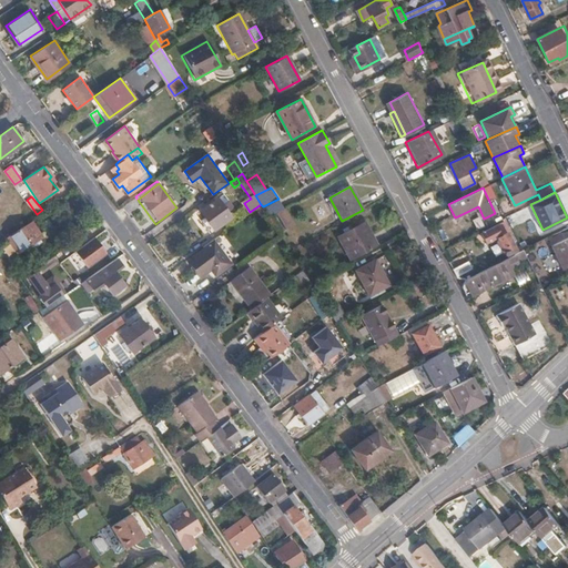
[(269,216),(284,208),(279,199),(263,206),(269,216)]
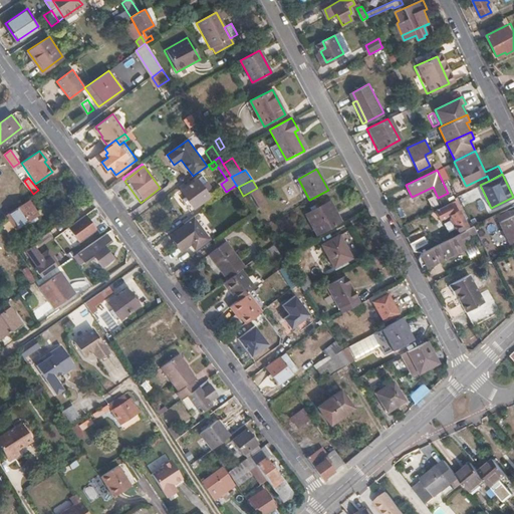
[(189,198),(192,201),(196,208),(211,197),(207,191),(211,188),(207,183),(203,186),(199,181),(184,191),(189,198)]
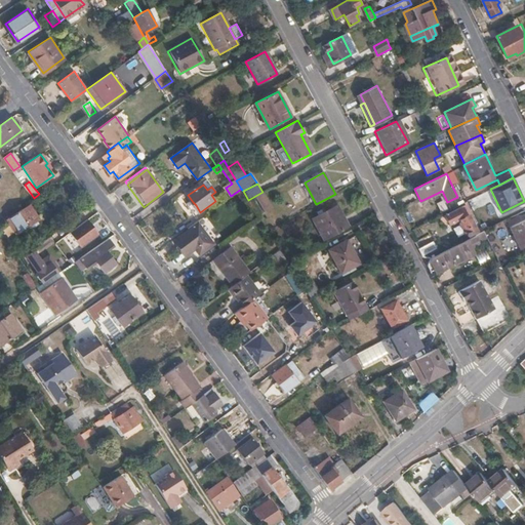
[(462,200),(467,198),(462,188),(457,190),(462,200)]
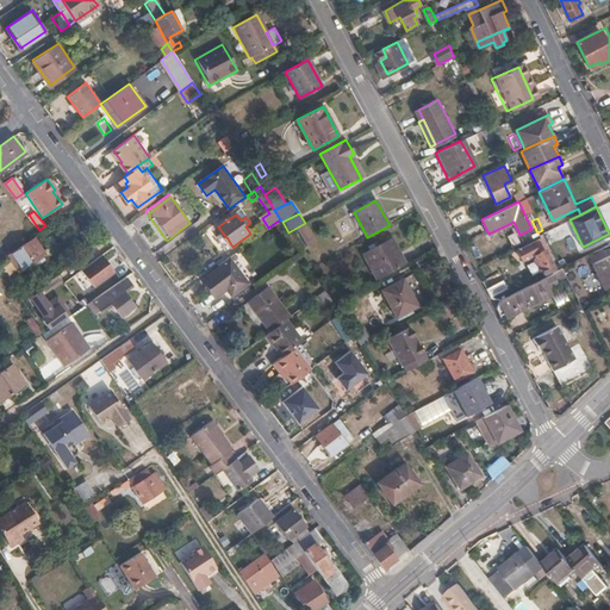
[(307,224),(298,229),(305,247),(315,243),(307,224)]
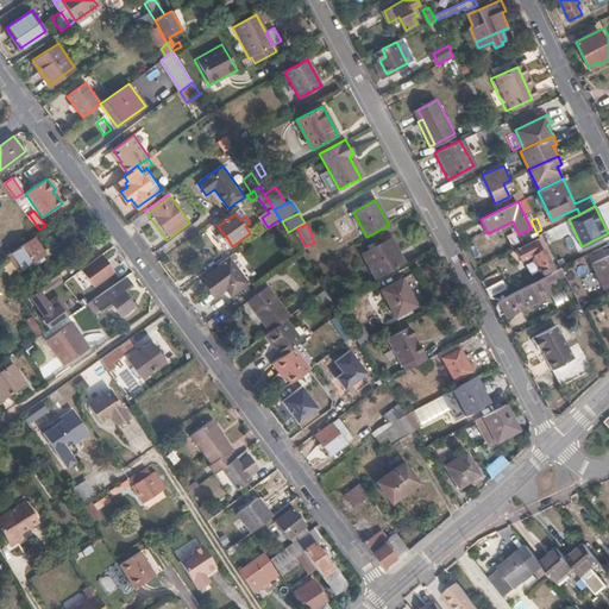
[(545,246),(540,236),(515,248),(521,258),(533,252),(534,255),(532,258),(535,264),(539,264),(542,271),(553,267),(544,248),(545,246)]
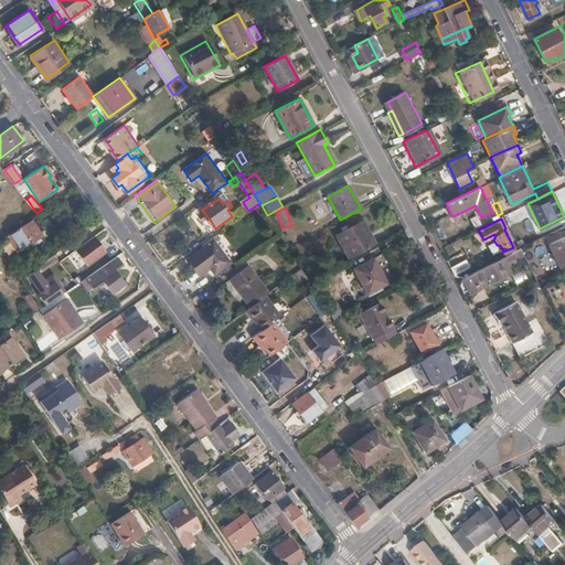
[(41,234),(32,220),(8,235),(18,249),(41,234)]
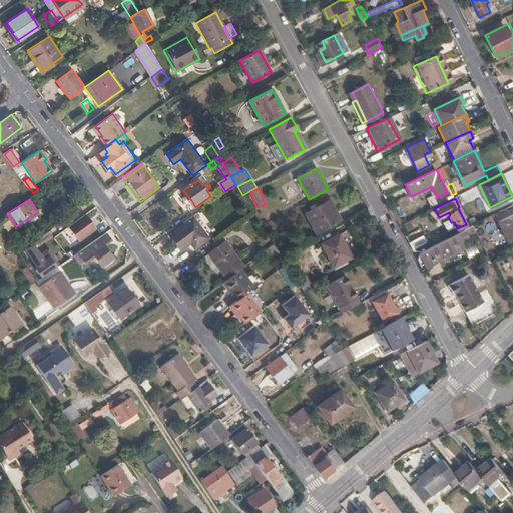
[(318,232),(343,220),(331,199),(321,205),(314,209),(308,212),(318,232)]
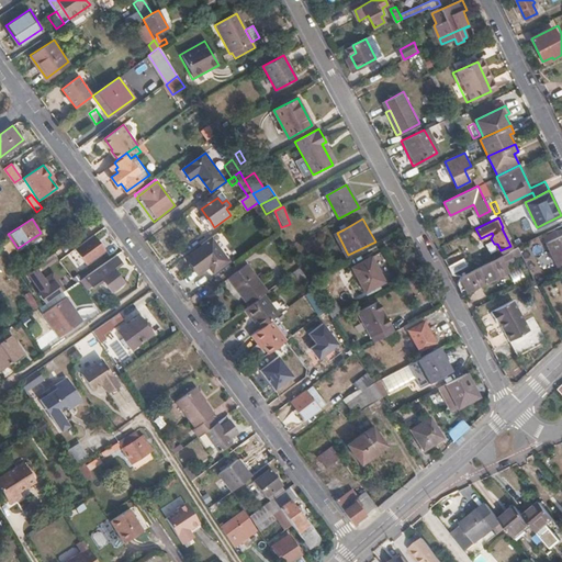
[(555,266),(561,262),(561,234),(544,243),(555,266)]
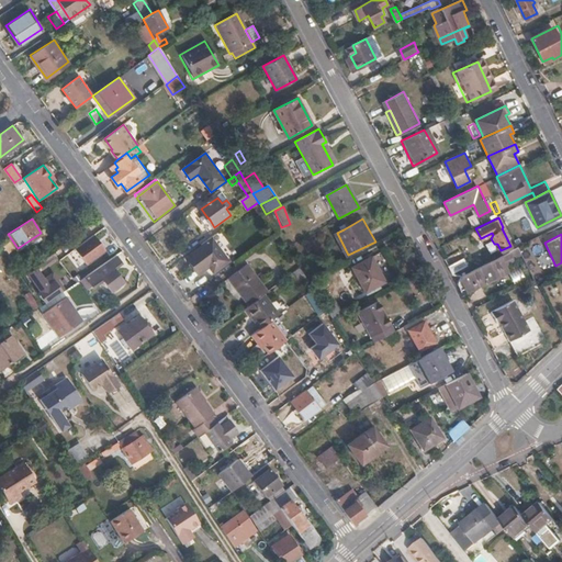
[(93,235),(75,249),(86,265),(104,250),(93,235)]
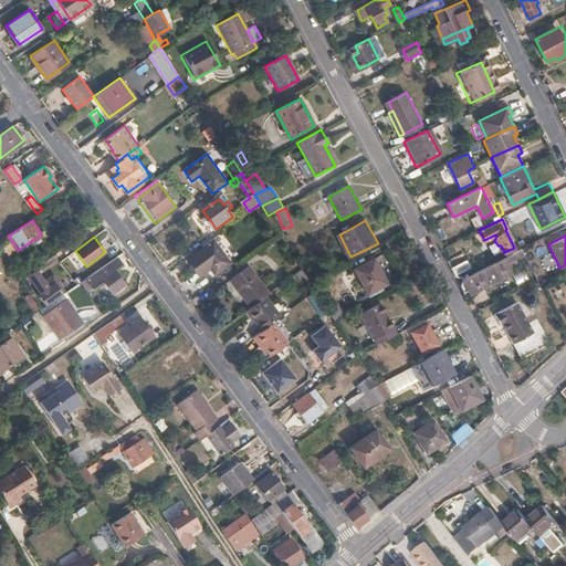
[(212,239),(203,245),(205,247),(188,259),(199,274),(209,266),(215,273),(230,262),(212,239)]
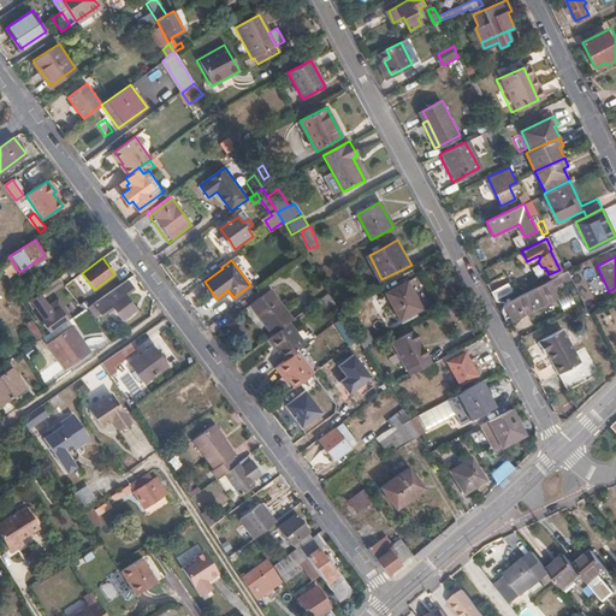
[(579,307),(585,304),(567,270),(499,306),(505,318),(511,315),(513,319),(556,296),(552,289),(562,284),(561,279),(564,278),(579,307)]
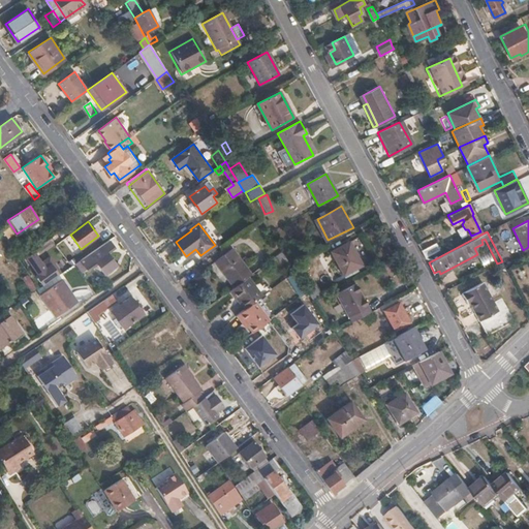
[(112,248),(107,242),(80,260),(85,270),(95,262),(103,274),(115,266),(105,252),(112,248)]
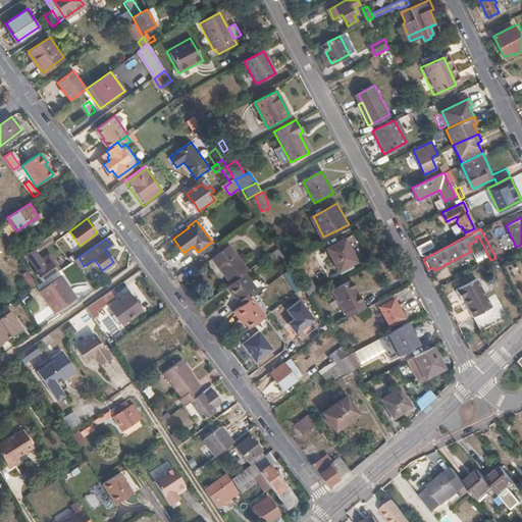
[(340,271),(357,262),(345,239),(325,248),(340,271)]
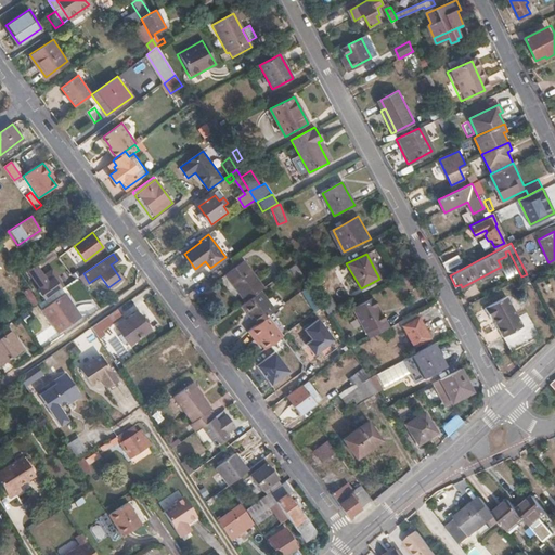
[(442,261),(447,270),(462,260),(457,254),(442,261)]
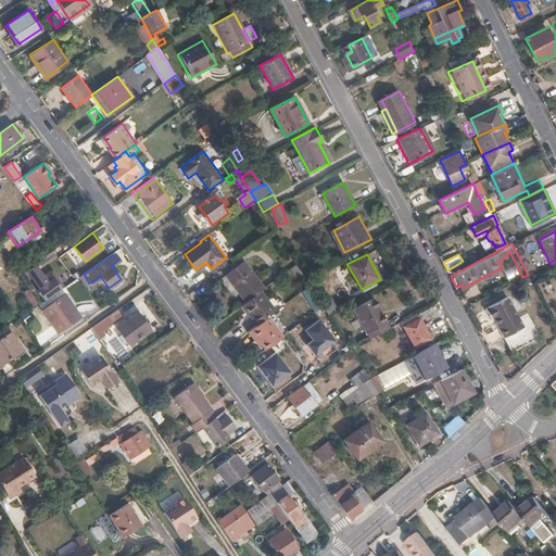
[(225,275),(244,301),(257,291),(262,288),(242,262),(225,275)]
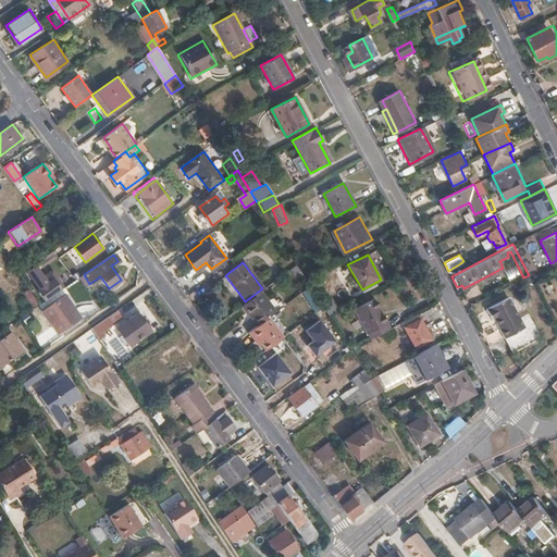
[(35,265),(27,271),(40,288),(37,291),(45,300),(63,287),(51,271),(42,277),(35,265)]
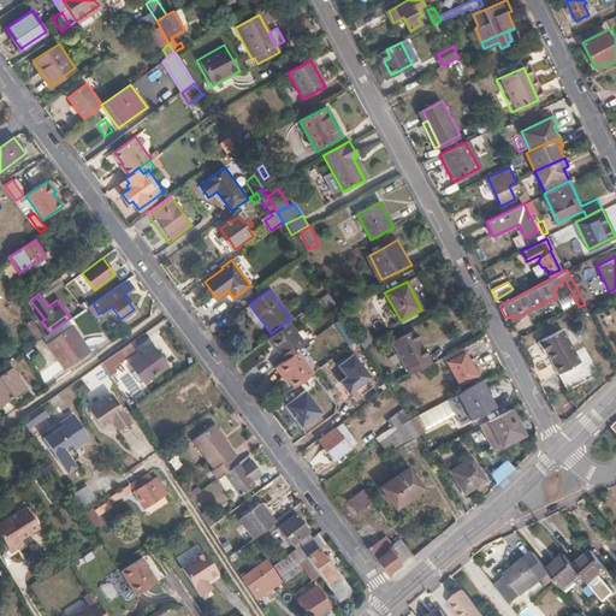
[(561,308),(572,304),(569,295),(557,298),(561,308)]
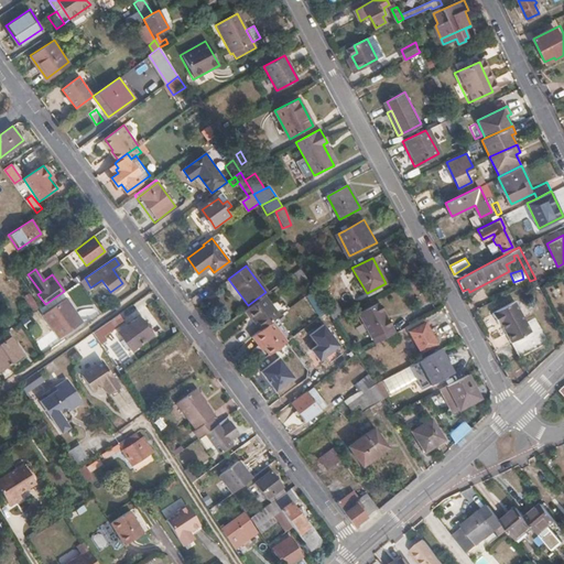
[(297,281),(293,274),(282,282),(286,289),(297,281)]
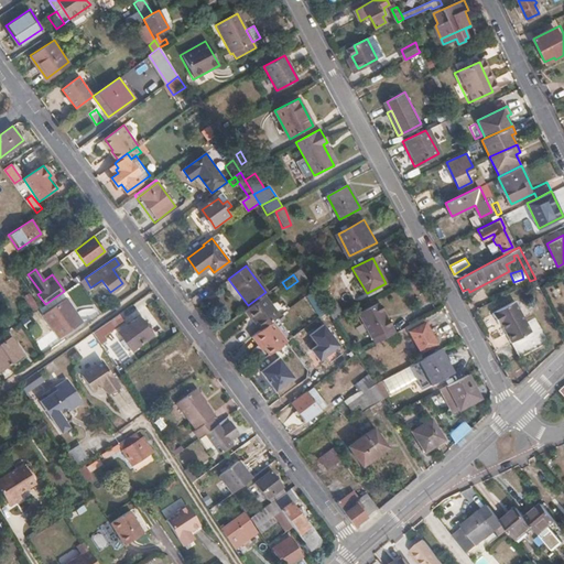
[(32,310),(38,306),(29,293),(23,297),(32,310)]
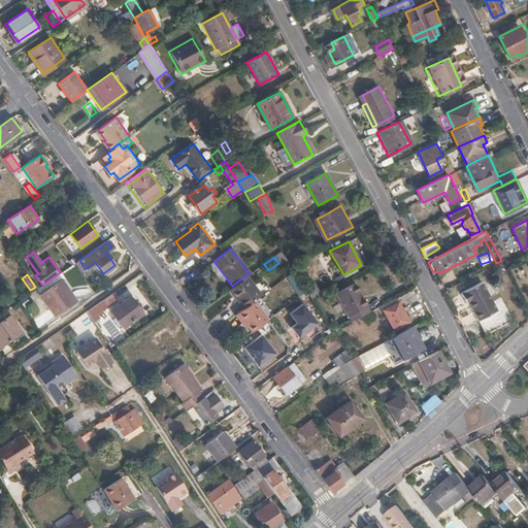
[(232,286),(228,290),(241,308),(252,300),(259,296),(244,276),(232,286)]
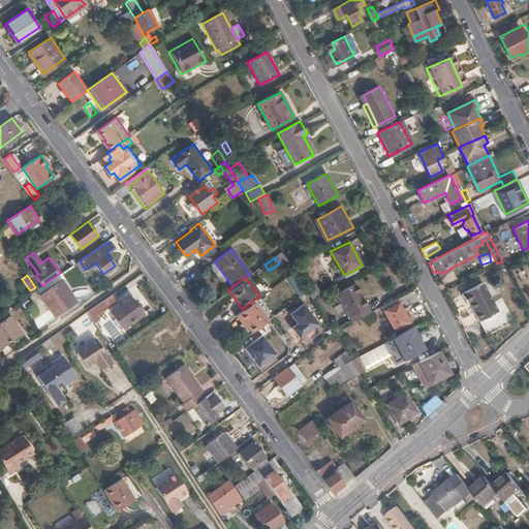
[(352,321),(371,312),(354,282),(336,293),(352,321)]
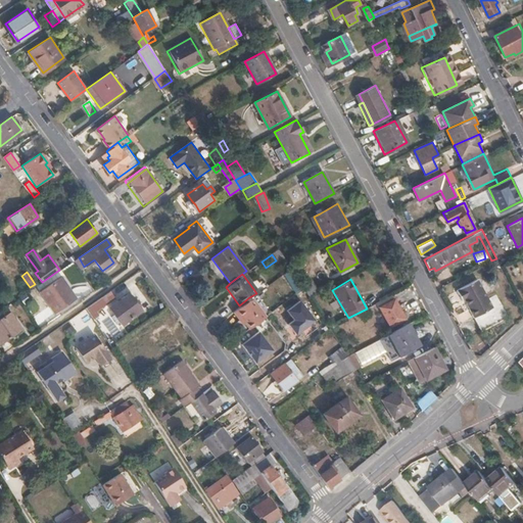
[(480,332),(508,319),(502,304),(491,310),(476,280),(458,290),(463,300),(464,299),(480,332)]
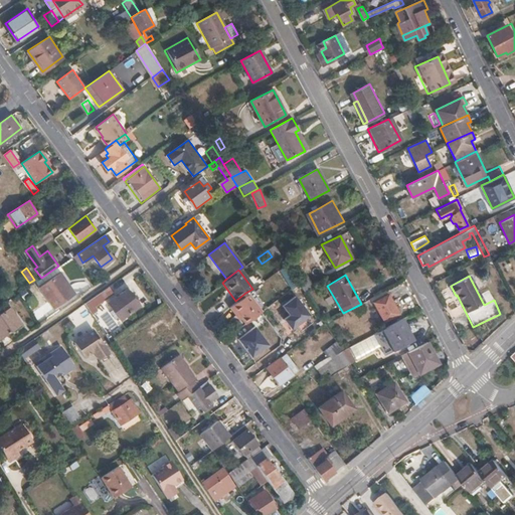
[(62,303),(48,282),(28,296),(42,317),(62,303)]
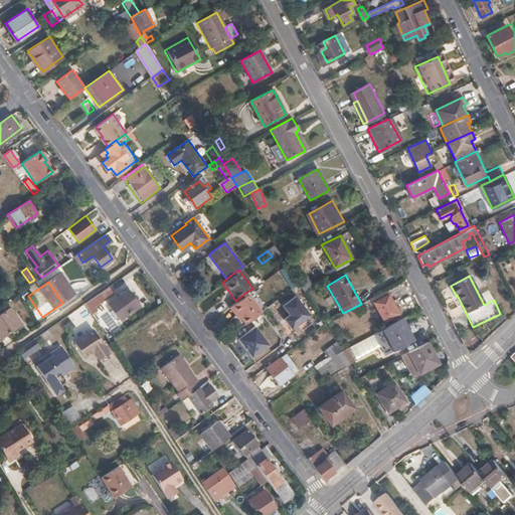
[(138,306),(127,290),(108,304),(120,319),(138,306)]
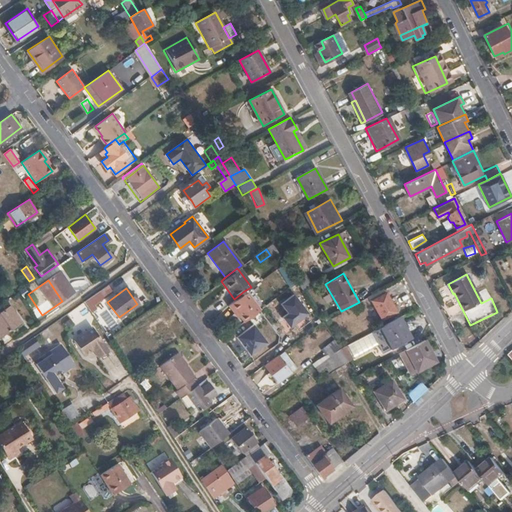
[(104,298),(99,290),(84,301),(91,312),(96,308),(94,305),(104,298)]
